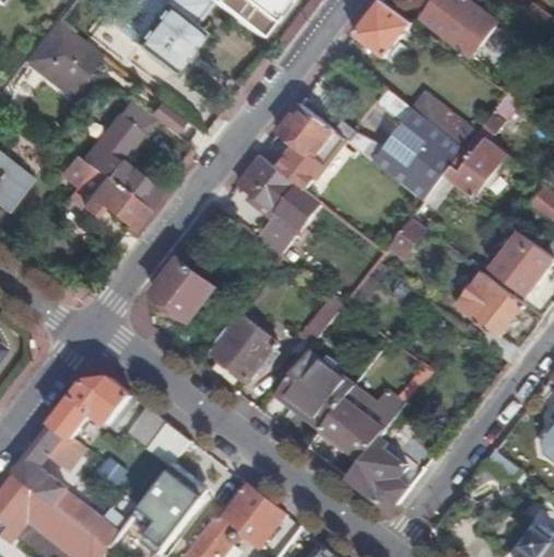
[(189,23),(207,0),(126,0),(118,10),(115,7),(108,8),(104,14),(104,21),(163,68),(193,27),(189,23)]
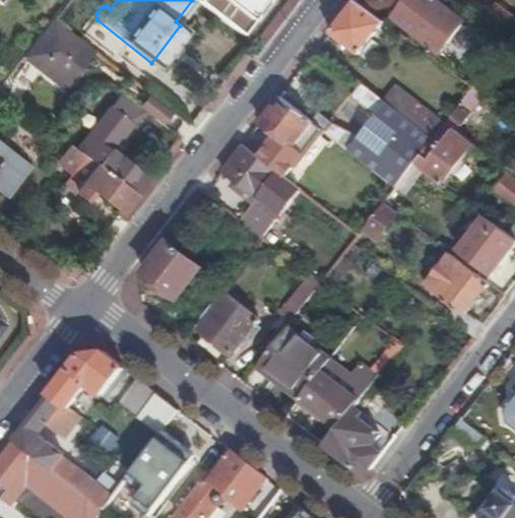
[(199,0),(229,23),(246,0),(199,0)]
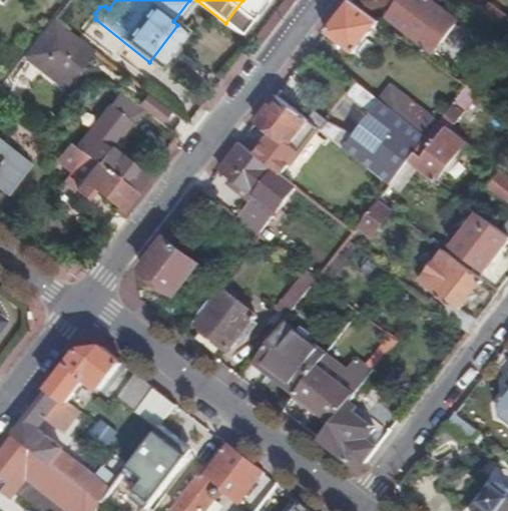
[(455,19),(430,0),(398,0),(386,16),(439,56),(448,45),(440,39),(455,19)]
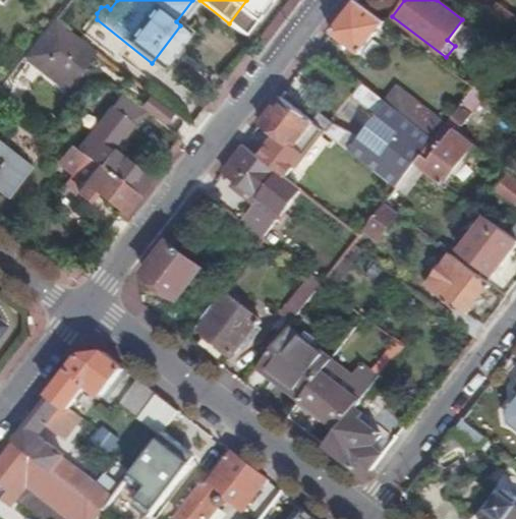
[(338,18),(328,32),(357,54),(383,21),(352,1),(338,18)]
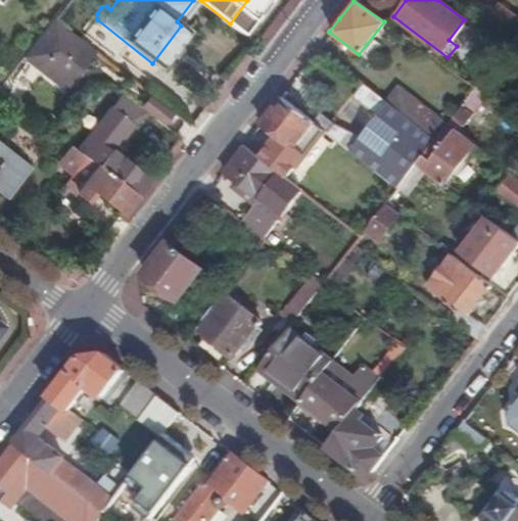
[(517,17),(498,3),(483,21),(512,42),(517,34),(517,17)]
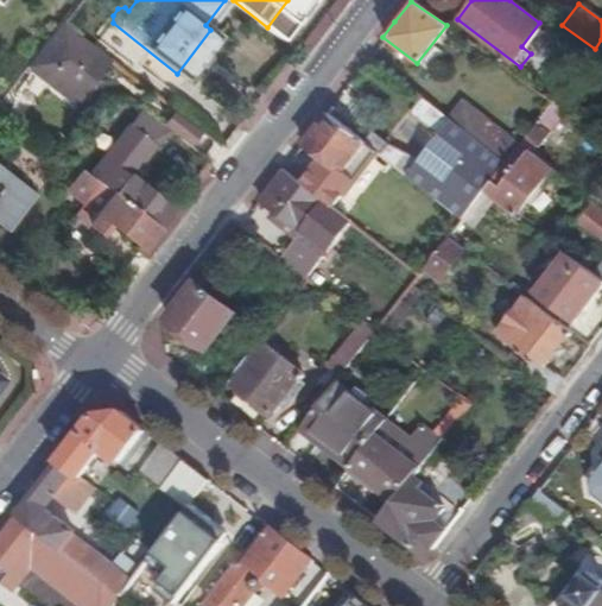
[(57,19),(23,64),(70,100),(105,56),(57,19)]
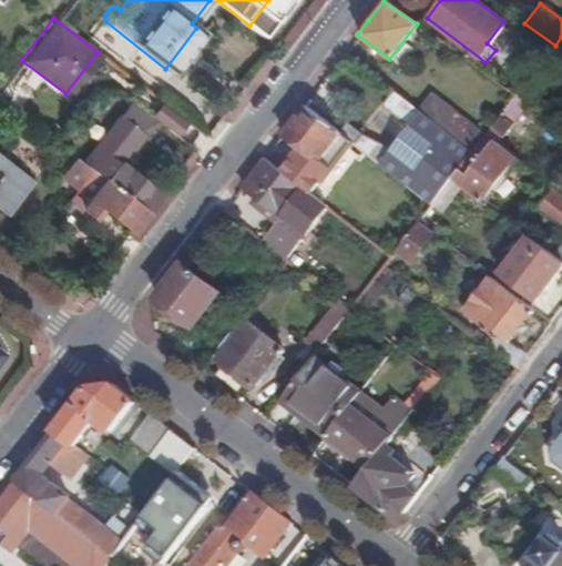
[(360,133),(353,142),(430,202),(450,178),(471,150),(419,110),(392,90),(381,103),(405,122),(409,117),(411,119),(390,147),(360,133)]
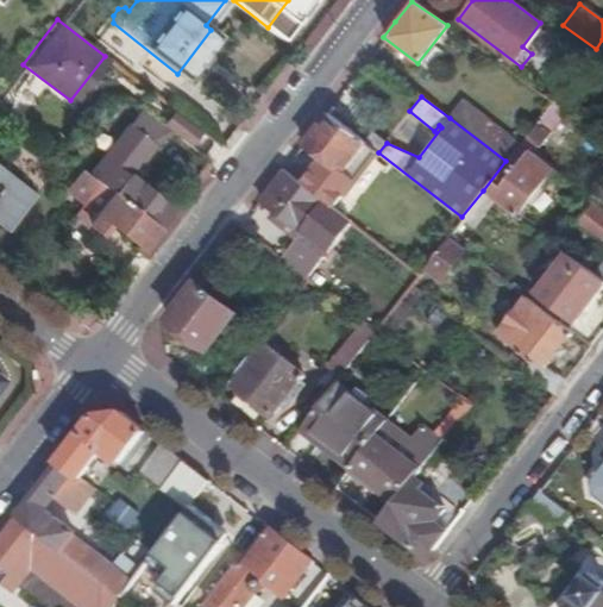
[(450,118),(506,161),(519,143),(463,100),(450,118)]
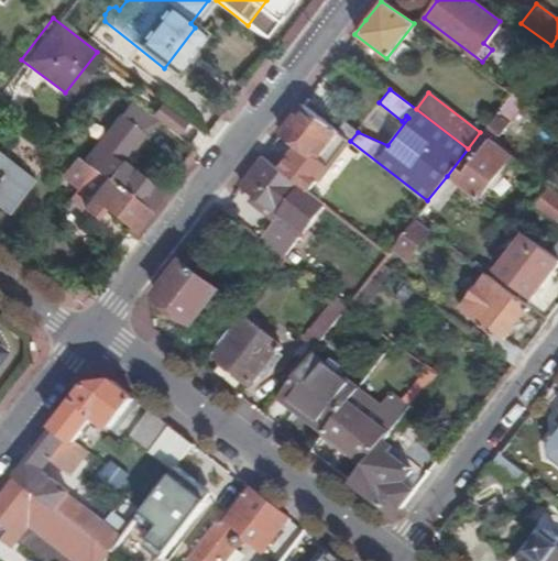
[(511,92),(484,125),(498,134),(503,128),(517,108),(523,101),(511,92)]
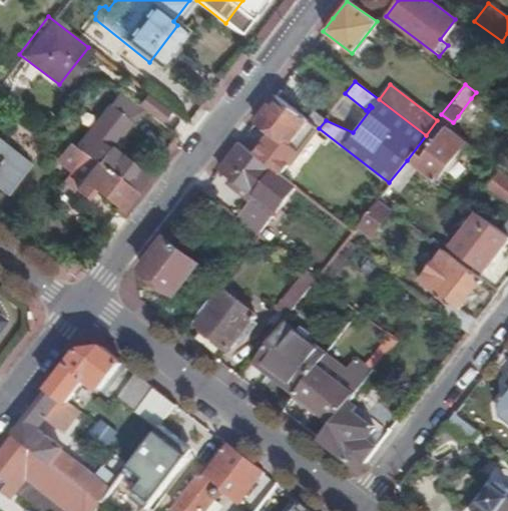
[(136,105),(156,120),(165,107),(146,92),(136,105)]
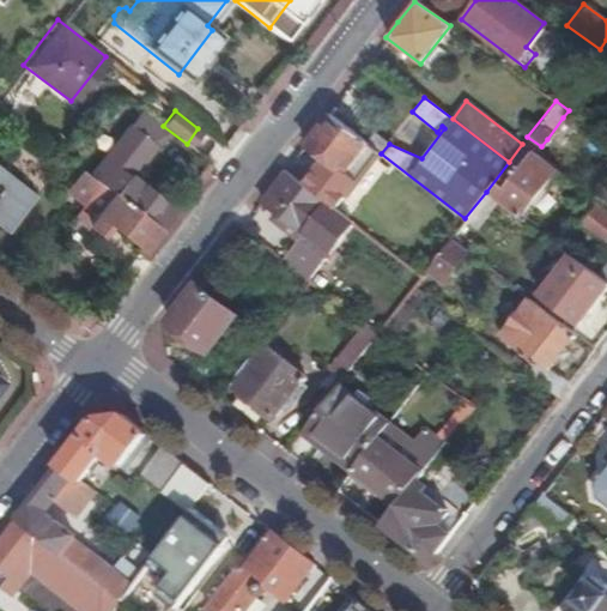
[(571,122),(576,116),(569,110),(563,118),(571,122)]
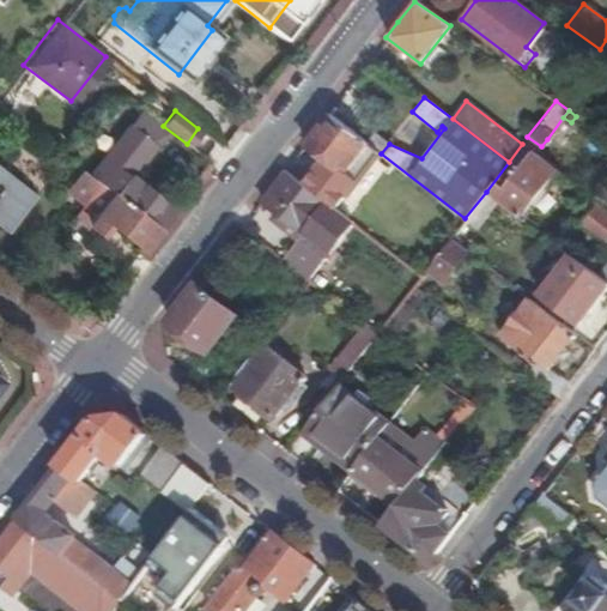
[(412,112),(389,144),(422,158),(444,128),(442,126),(437,132),(412,112)]
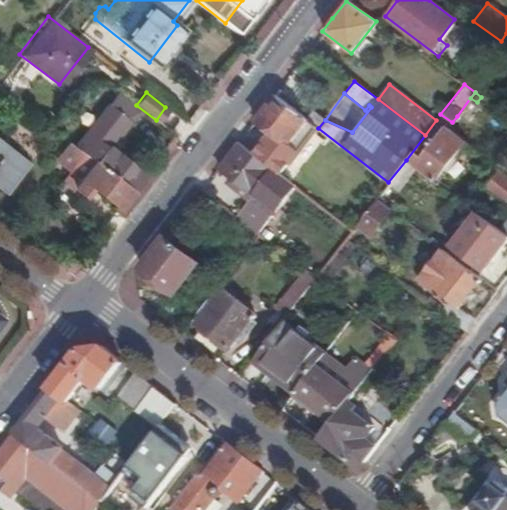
[(269,131),(252,154),(276,171),(313,124),(274,94),(261,110),(254,119),(269,131)]
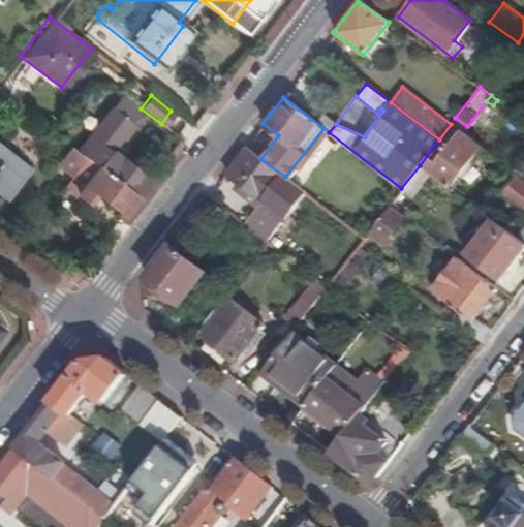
[(501,103),(497,100),(493,105),(496,109),(501,103)]
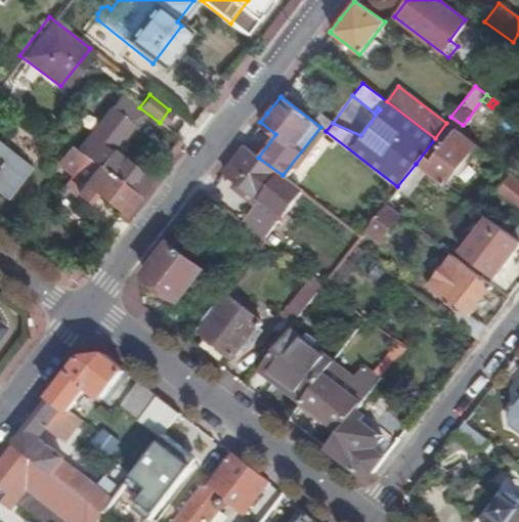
[(81,156),(132,196),(144,179),(129,168),(133,163),(123,155),(119,160),(105,149),(128,122),(107,105),(73,148),(81,156)]
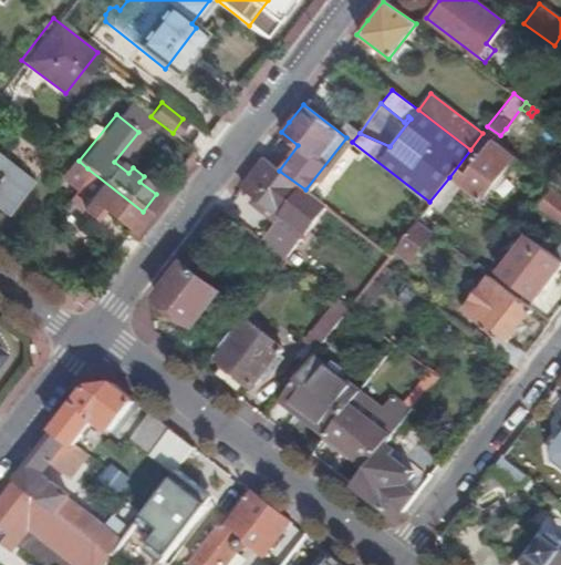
[(449,177),(458,184),(484,204),(489,197),(484,193),(512,155),(504,149),(495,142),(500,135),(487,126),(482,133),(470,150),(449,177)]
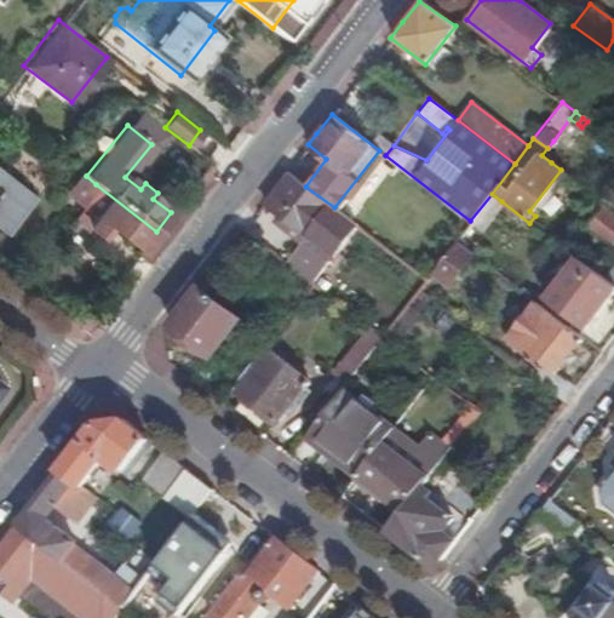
[(563,148),(554,141),(547,148),(541,155),(551,162),(563,148)]
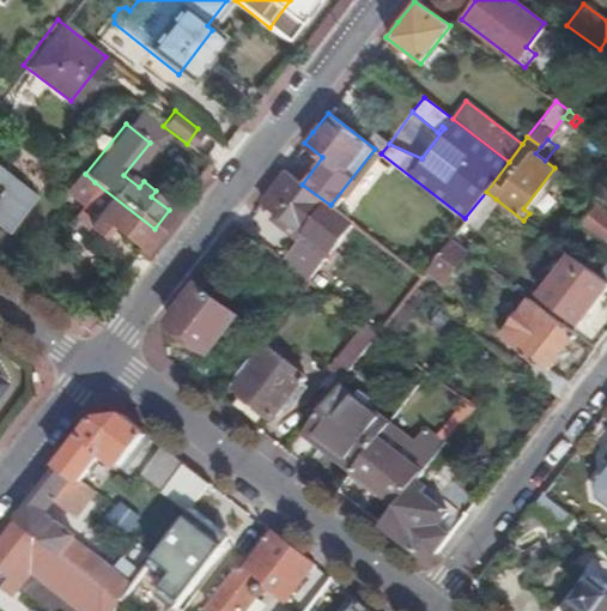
[(71,179),(87,193),(95,182),(85,174),(78,169),(71,179)]
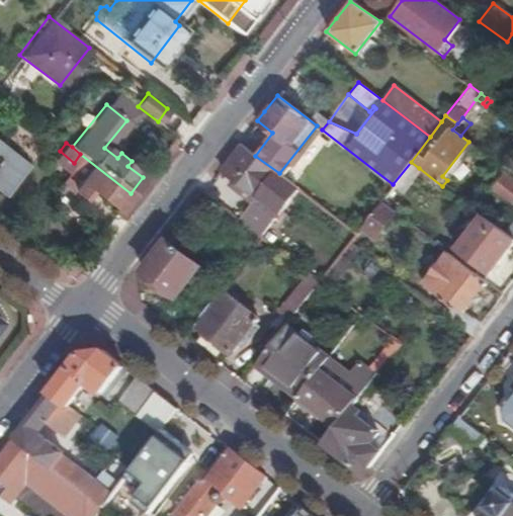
[(250,201),(237,219),(259,236),(272,219),(269,216),(273,211),(276,213),(295,187),(279,173),(255,156),(240,143),(220,168),(234,180),(254,196),(250,201)]
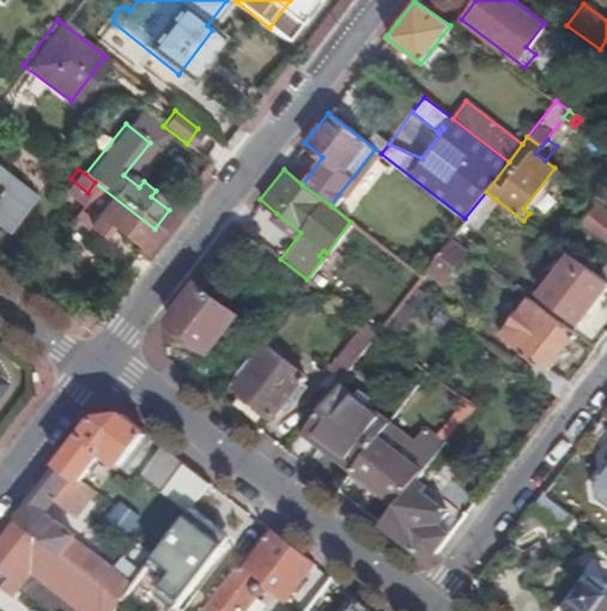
[(0,207),(14,219),(32,195),(0,170),(0,207)]
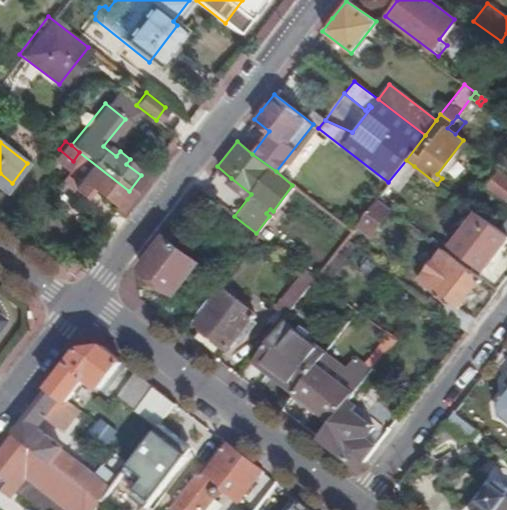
[(88,185),(116,207),(129,191),(79,152),(73,161),(71,166),(81,174),(71,186),(81,194),(88,185)]
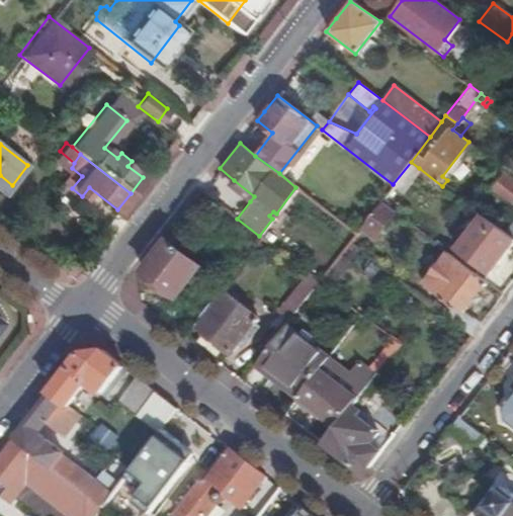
[(411,162),(393,184),(381,199),(386,203),(401,184),(404,186),(419,168),(411,162)]
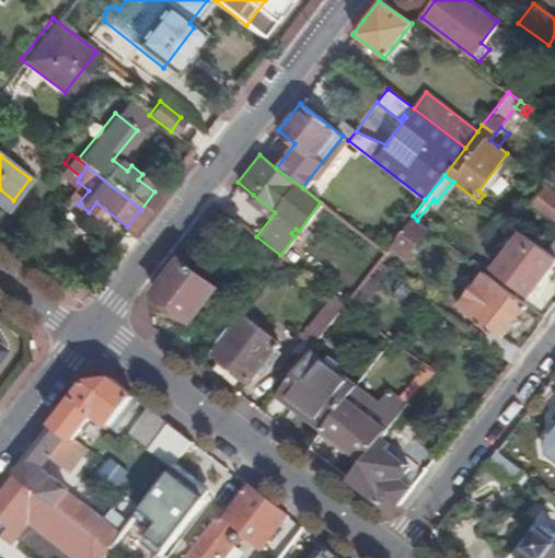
[(554,213),(554,194),(544,185),(530,201),(552,219),(554,213)]
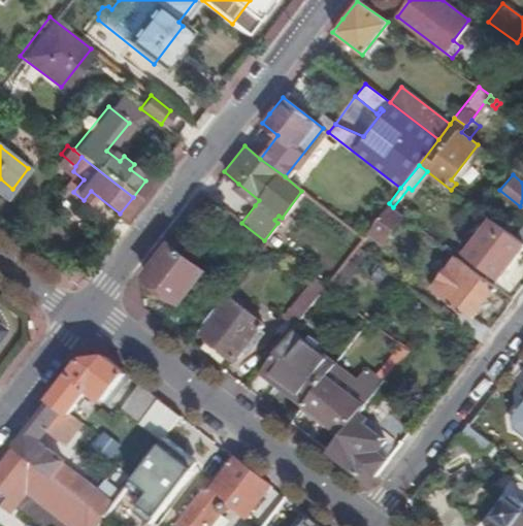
[(0,198),(3,201),(12,189),(0,178),(0,198)]
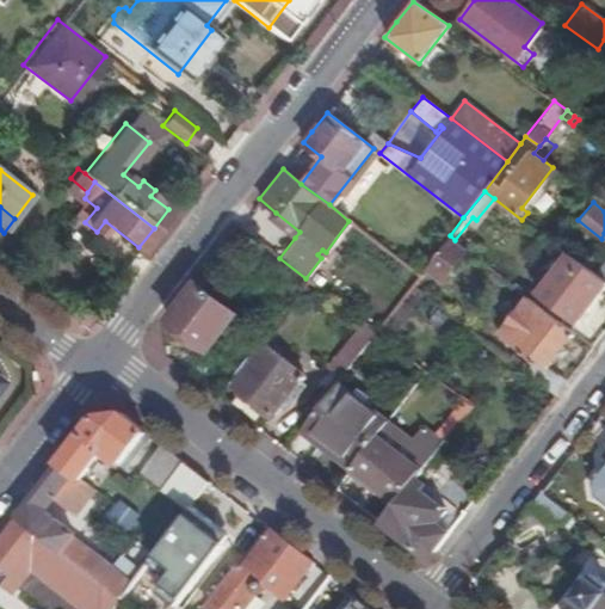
[(271,219),(295,238),(300,232),(276,213),(271,219)]
